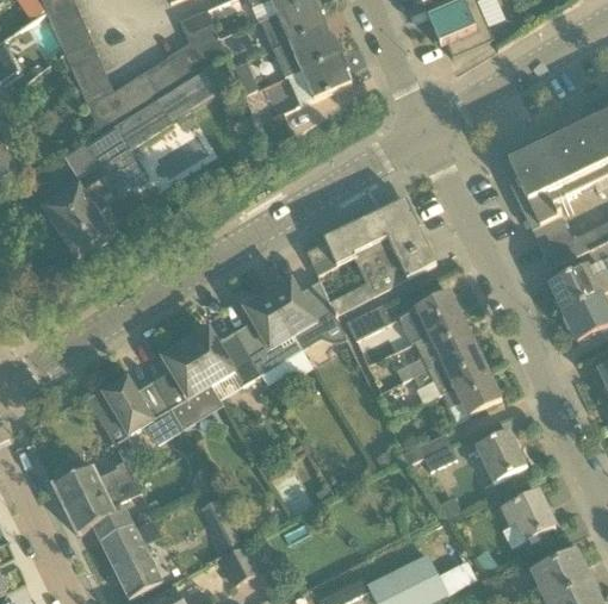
[(48,17),(74,4),(72,0),(50,0),(42,4),(45,12),(48,17)]
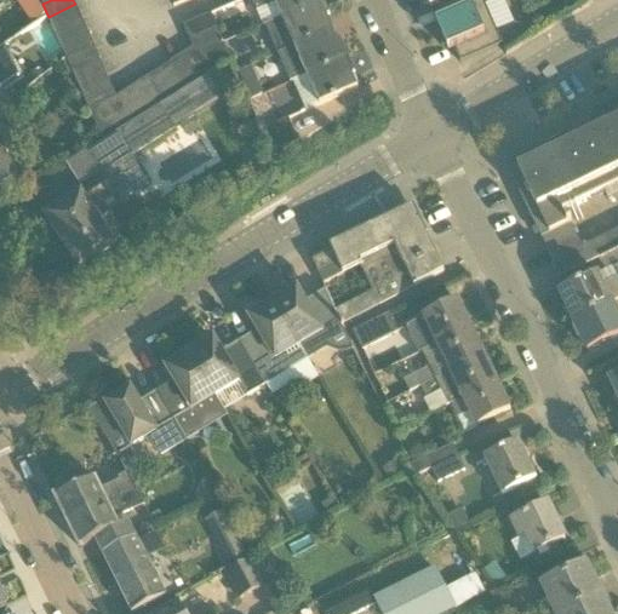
[(273,0),(280,15),(313,0),(251,0),(255,7),(270,0),(273,0)]
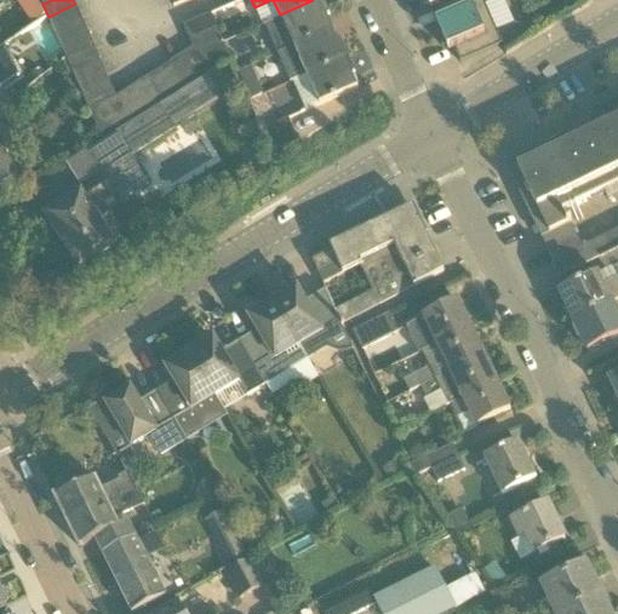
[(280,15),(262,22),(274,50),(281,46),(281,47),(331,26),(320,0),(313,0),(280,15)]
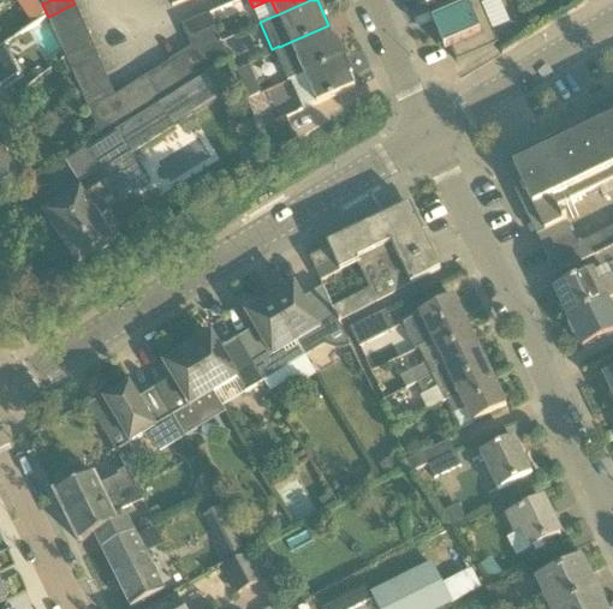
[(436,16),(472,0),(418,0),(423,0),(426,6),(432,4),(436,16)]
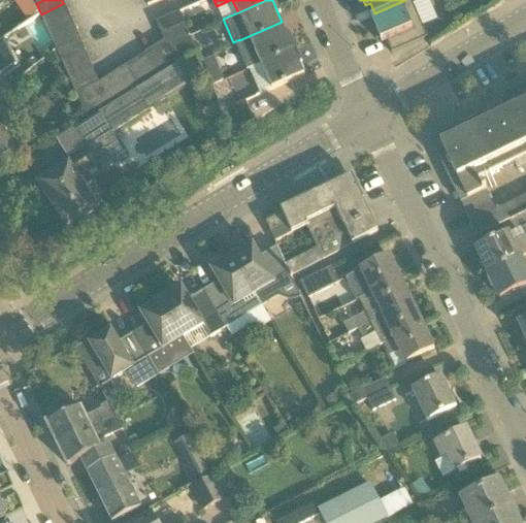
[(426,34),(421,23),(435,15),(428,0),(414,0),(412,1),(412,0),(405,0),(374,13),(369,15),(376,33),(374,34),(374,35),(377,34),(380,40),(385,38),(390,50),(426,34)]
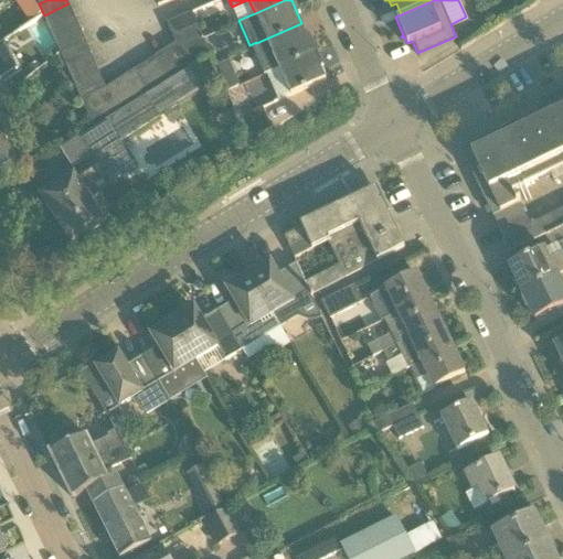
[(68,3),(44,15),(49,27),(75,17),(68,3)]
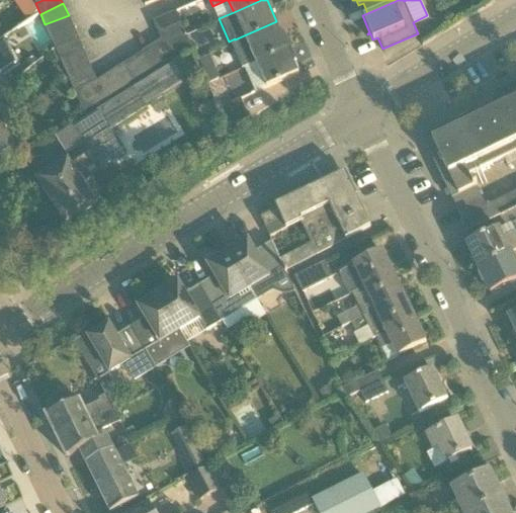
[(0,26),(9,21),(0,5),(0,26)]
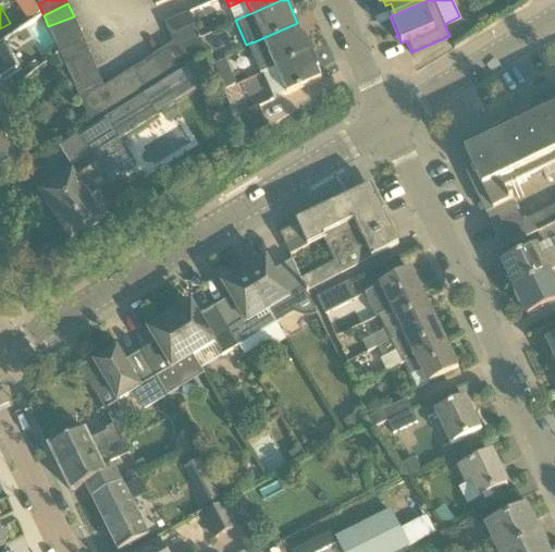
[(172,40),(199,36),(188,8),(163,19),(172,39),(171,39),(172,40)]
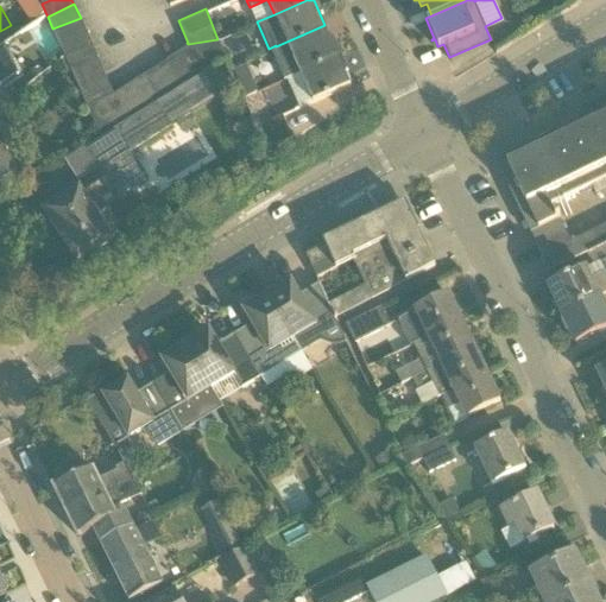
[(52,29),(48,17),(45,12),(0,44),(0,80),(17,68),(25,82),(50,67),(42,51),(35,38),(43,35),(52,29)]
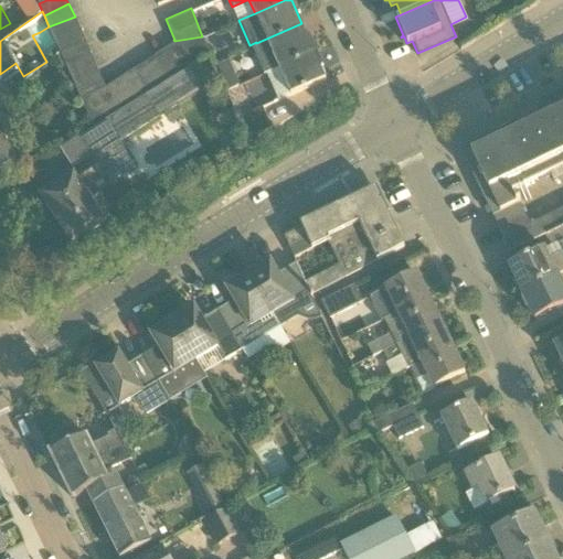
[(54,39),(80,28),(75,17),(49,27),(54,39)]
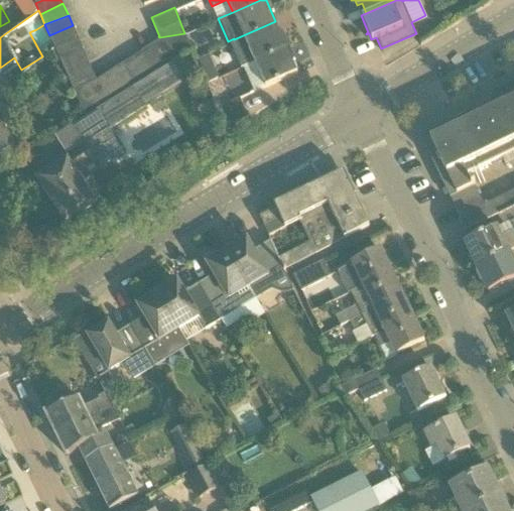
[(234,39),(245,64),(285,45),(275,21),(234,39)]
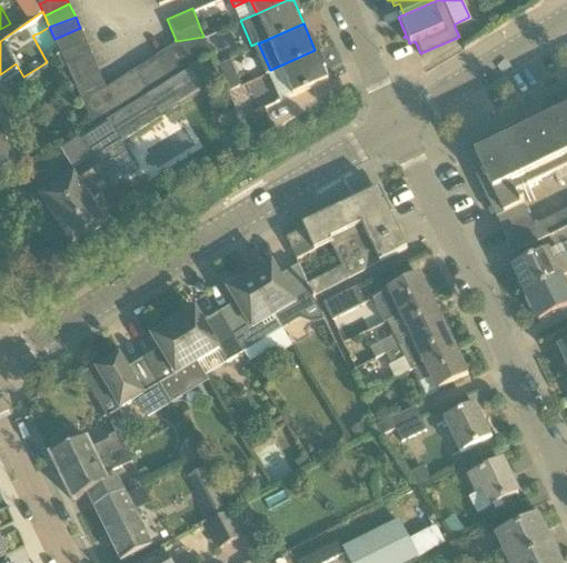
[(85,39),(80,28),(55,39),(59,50),(85,39)]
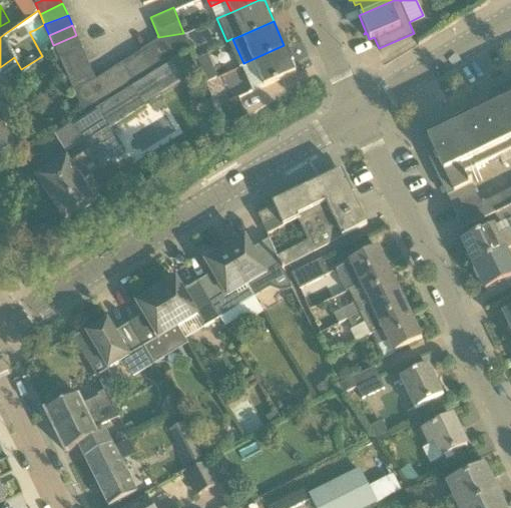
[(168,59),(169,59),(189,46),(183,33),(158,37),(157,36),(148,42),(161,63),(168,58),(168,59)]
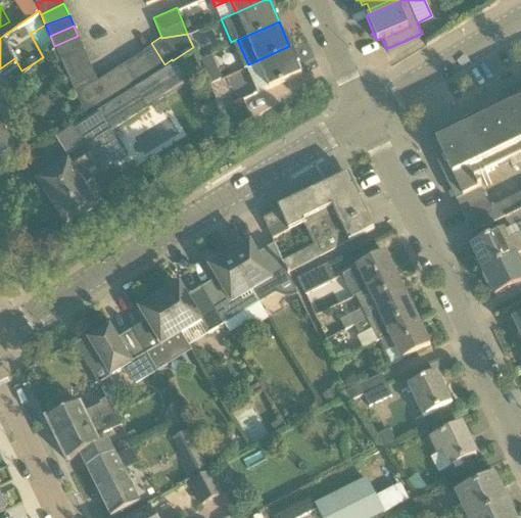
[(59,57),(83,47),(78,36),(54,46),(59,57)]
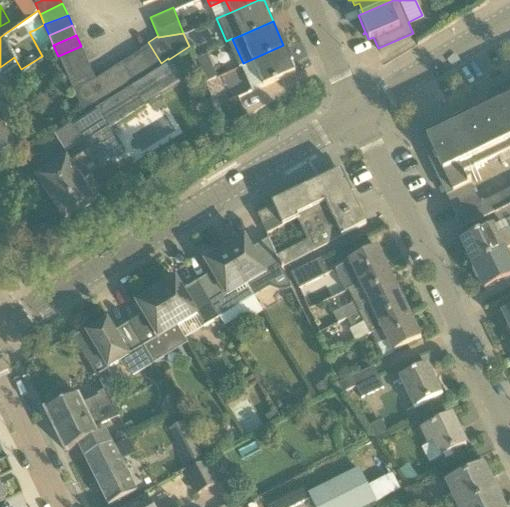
[(151,69),(161,63),(148,42),(138,48),(151,69)]
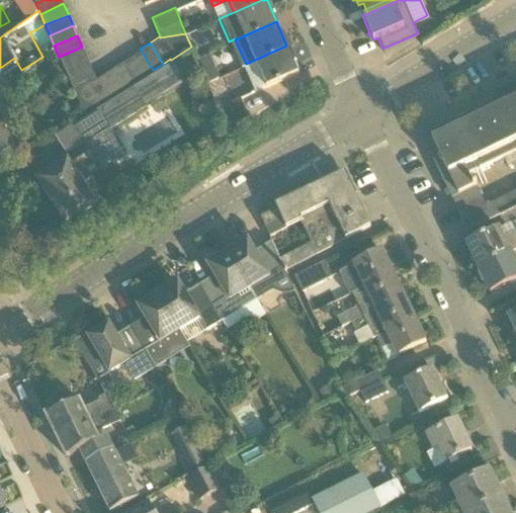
[(297,70),(286,46),(246,64),(243,65),(254,89),(265,84),(297,70)]
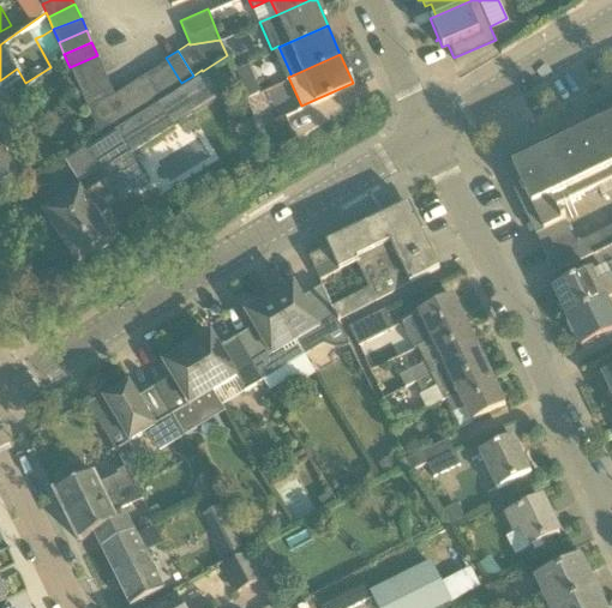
[(75,78),(102,67),(97,55),(70,67),(75,78)]
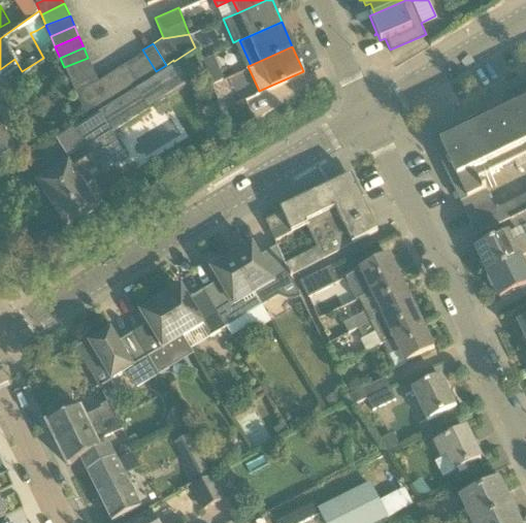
[(146,77),(156,71),(142,50),(132,56),(146,77)]
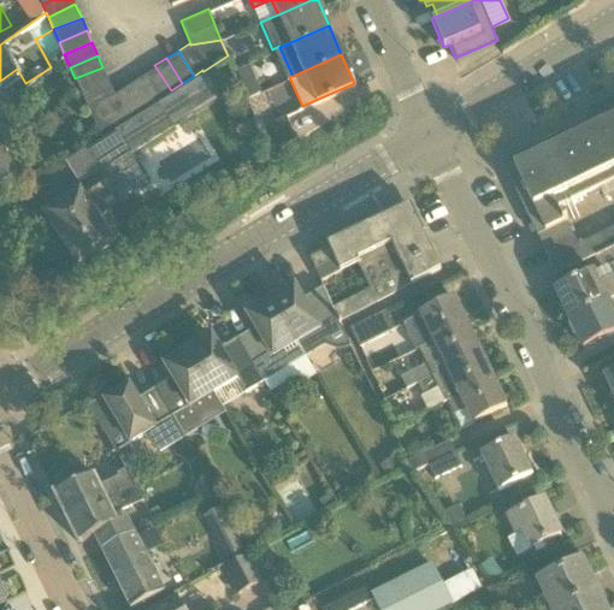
[(159,99),(171,90),(154,65),(143,72),(159,99)]
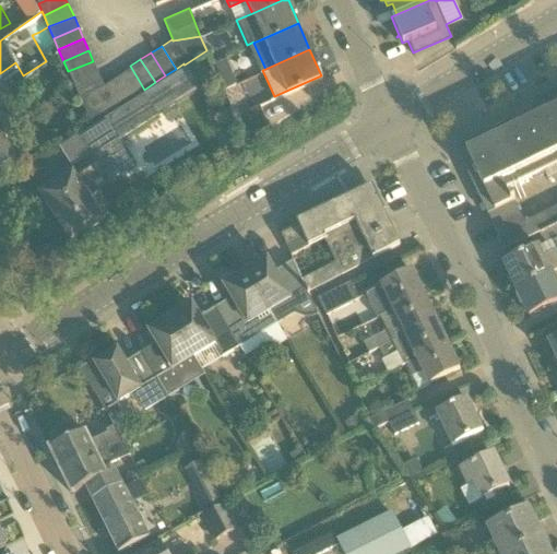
[(68,71),(73,83),(98,72),(93,61),(68,71)]
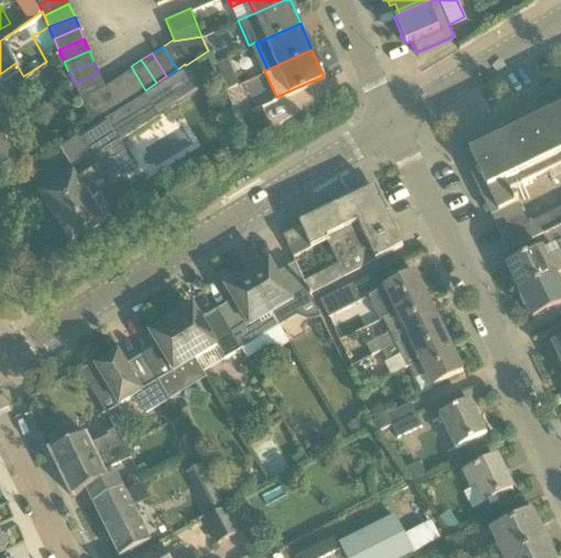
[(131,99),(105,116),(107,120),(117,135),(119,134),(121,138),(158,113),(164,110),(176,101),(199,86),(186,65),(185,65),(185,64),(177,69),(166,76),(156,83),(145,90),(131,99)]
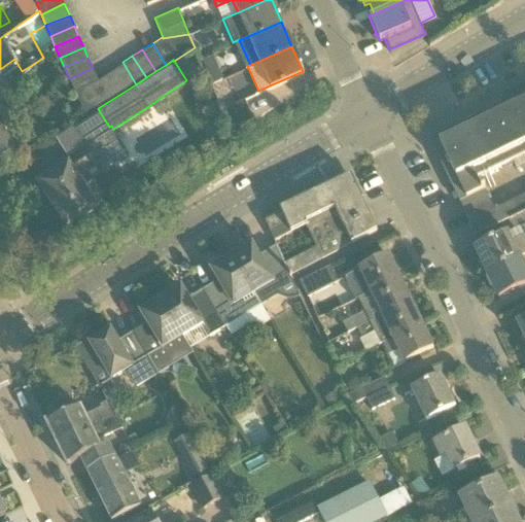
[(123,62),(110,70),(123,93),(136,84),(123,62)]
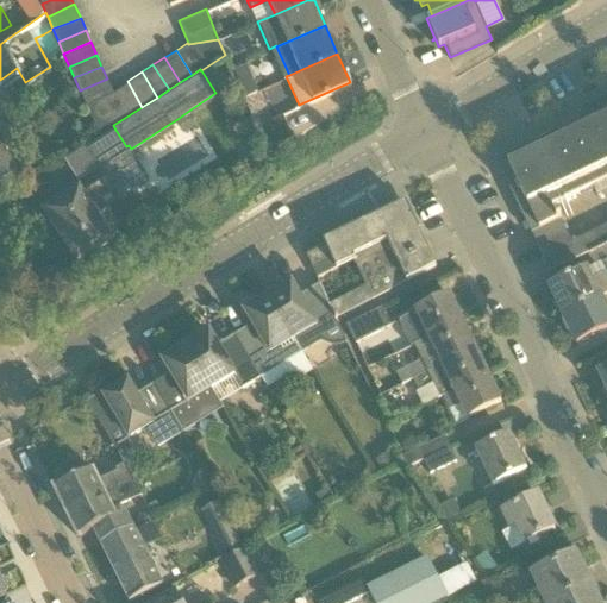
[(107,79),(80,90),(86,102),(112,90),(107,79)]
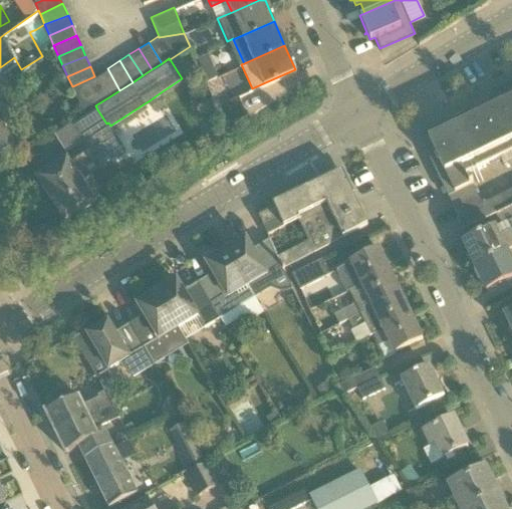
[(119,90),(107,68),(94,76),(72,86),(83,113),(95,105),(119,90)]
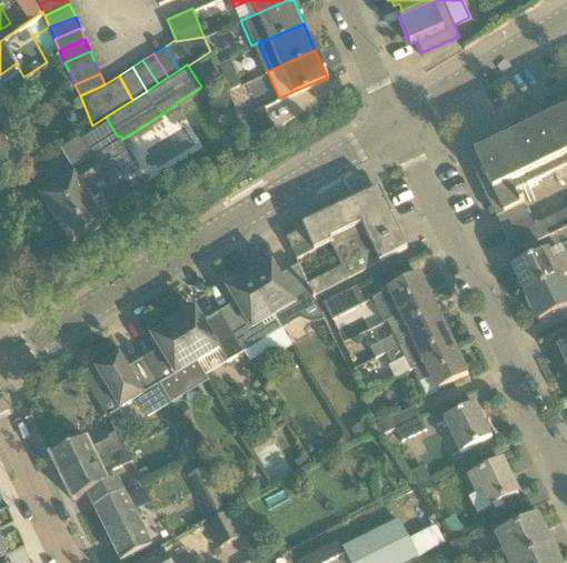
[(566,205),(534,222),(516,188),(566,162),(566,88),(545,100),(548,108),(465,148),(486,190),(484,191),(513,250),(566,222),(566,205)]
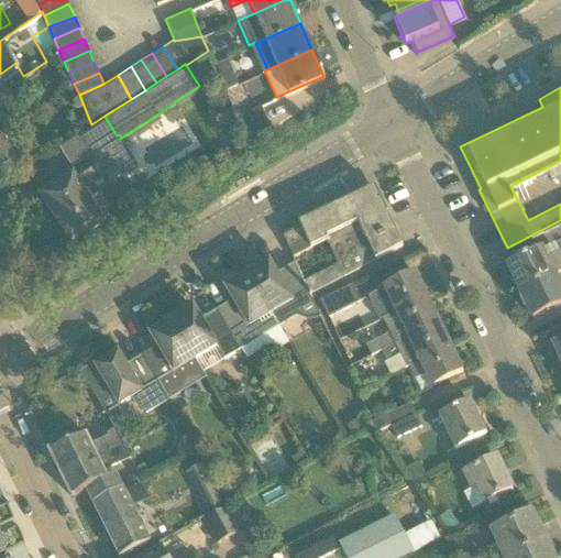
[(176,101),(164,110),(169,119),(182,111),(176,101)]
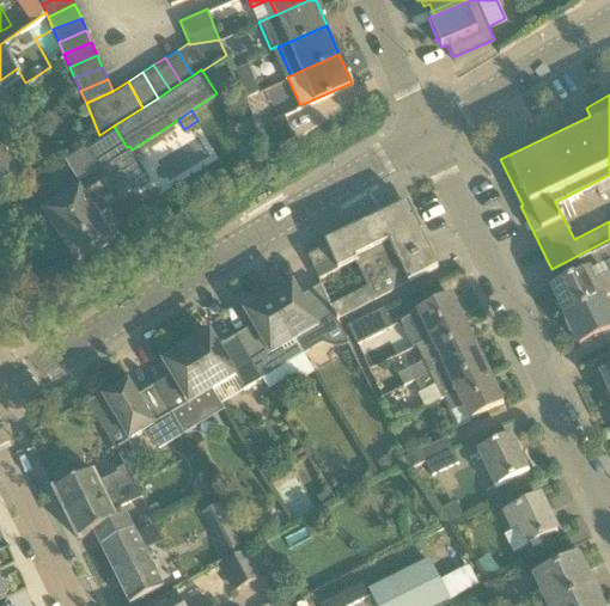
[(267,151),(293,135),(280,115),(254,130),(267,151)]
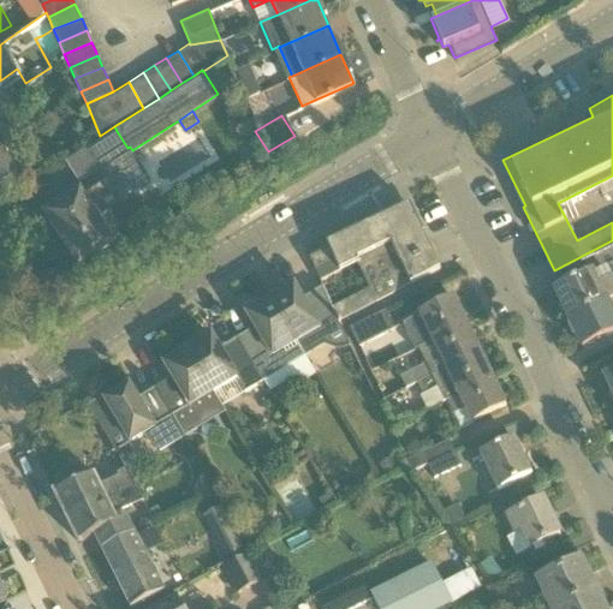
[(149,178),(132,150),(130,147),(128,148),(117,131),(89,149),(100,169),(63,193),(66,197),(46,210),(77,261),(115,236),(109,226),(118,220),(106,203),(149,178)]
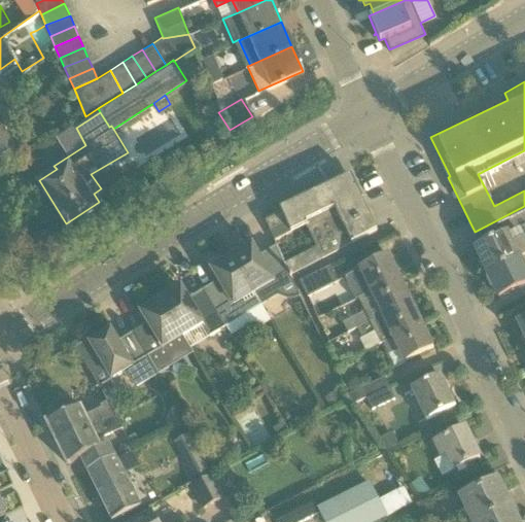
[(0,155),(12,146),(0,128),(0,155)]
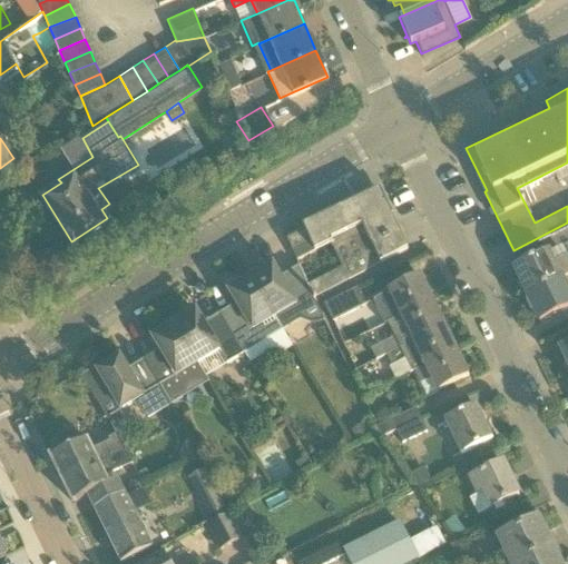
[(38,168),(46,184),(59,176),(51,160),(38,168)]
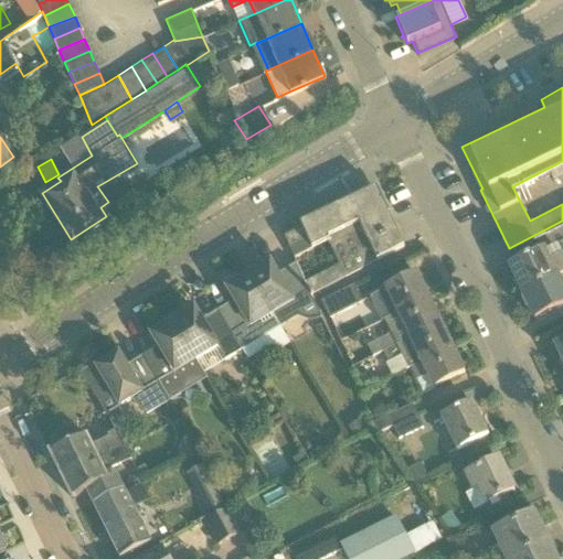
[(338,261),(303,278),(309,291),(402,244),(383,204),(382,204),(375,191),(363,192),(363,191),(343,200),(298,221),(300,224),(305,235),(310,245),(327,235),(338,261)]
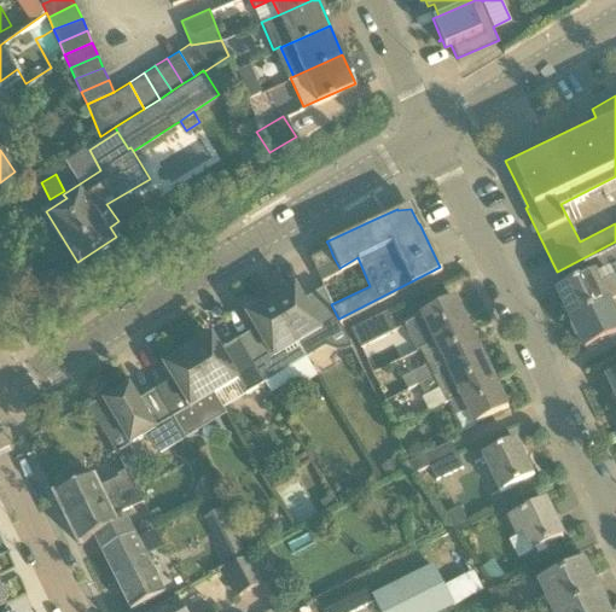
[(309,255),(314,267),(333,257),(329,245),(309,255)]
